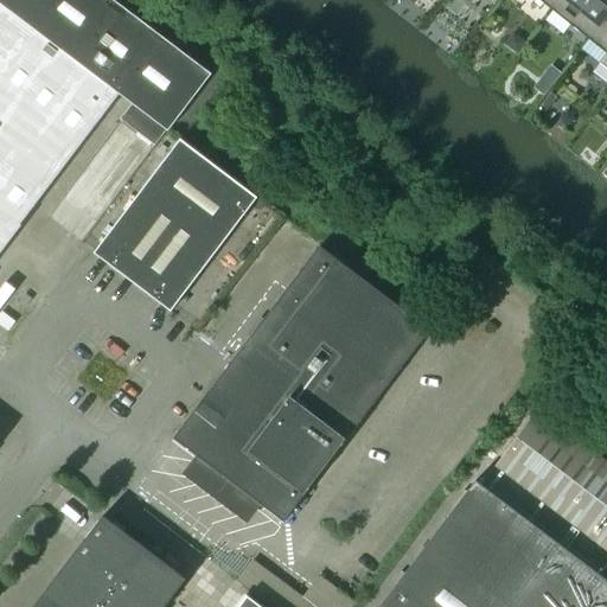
[(0,0),(0,249),(119,95),(167,132),(211,75),(112,0),(0,0)]
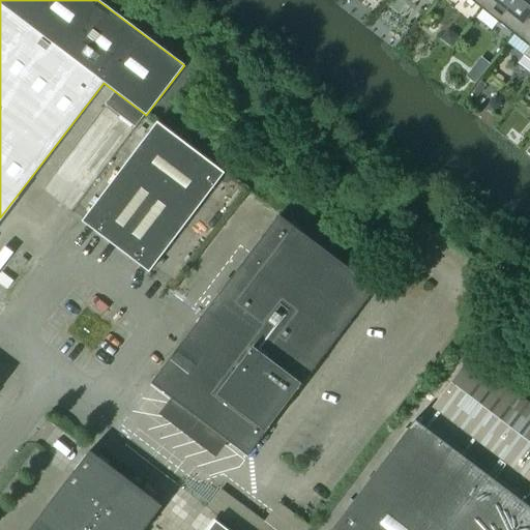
[(468,0),(481,10),(489,0),(468,0)]
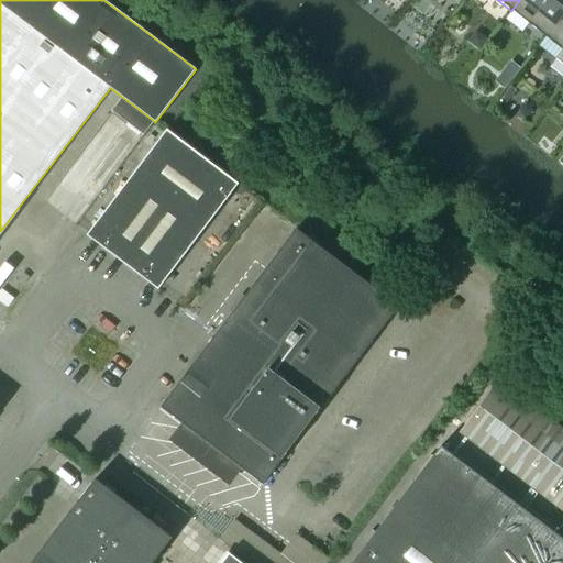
[(562,0),(519,0),(511,11),(545,37),(562,13),(562,0)]
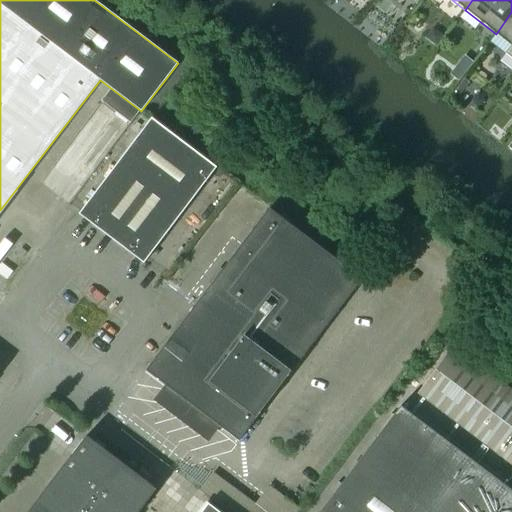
[(511,12),(496,34),(511,46),(505,53),(511,58),(511,12)]
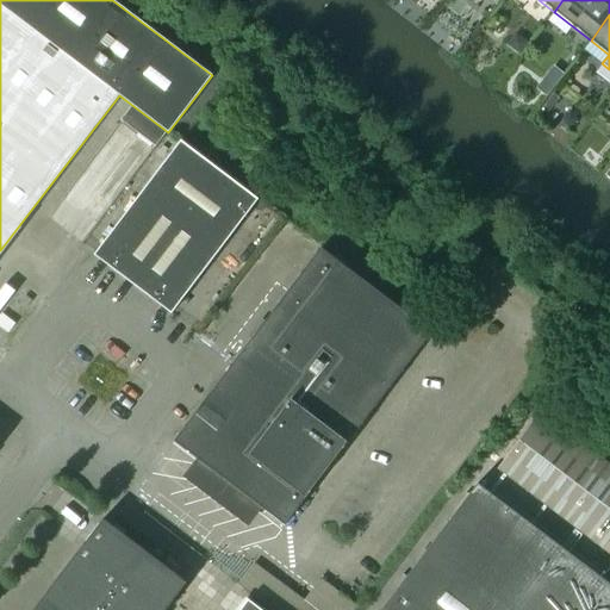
[(172,313),(257,199),(181,142),(94,255),(172,313)]
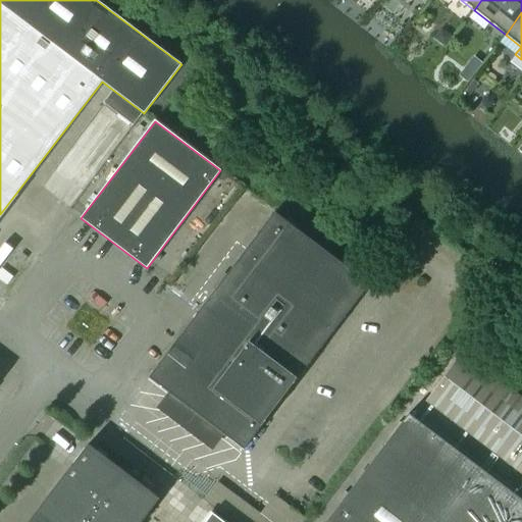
[(244,449),(369,283),(274,212),(149,377),(244,449)]
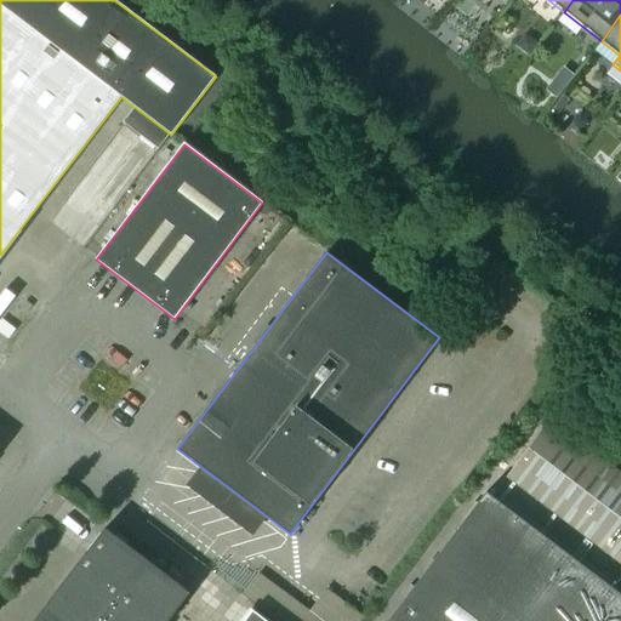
[(620,473),(551,420),(507,478),(620,564),(620,473)]
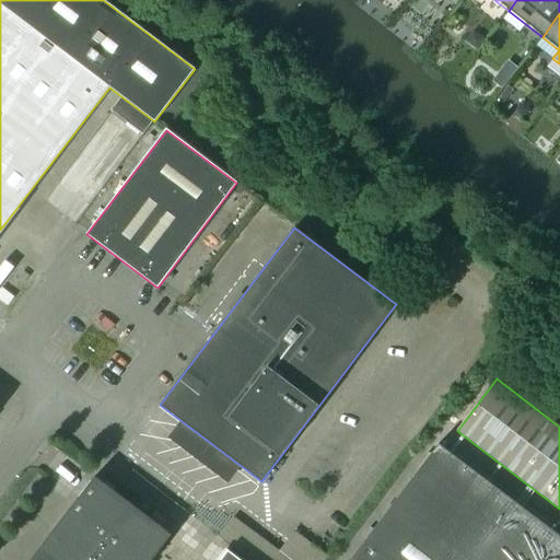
[(559,559),(559,535),(524,509),(439,443),(349,559),(559,559)]
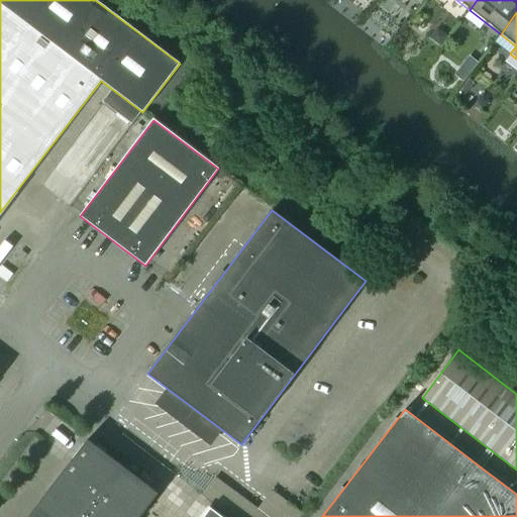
[(139,516),(159,494),(87,439),(28,516),(222,516),(211,508),(203,516),(139,516)]
